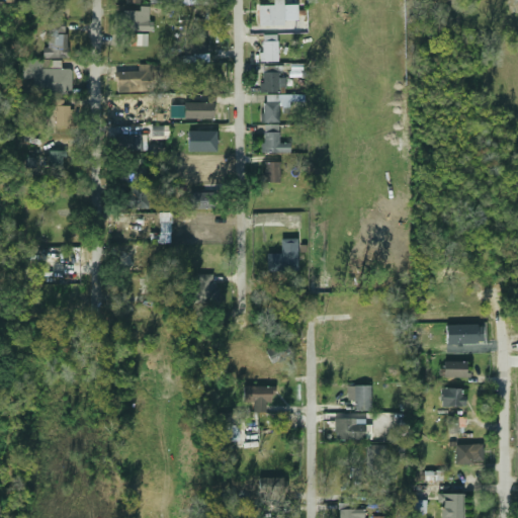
[(258,26),(281,26),(281,6),(258,6),(258,26)]
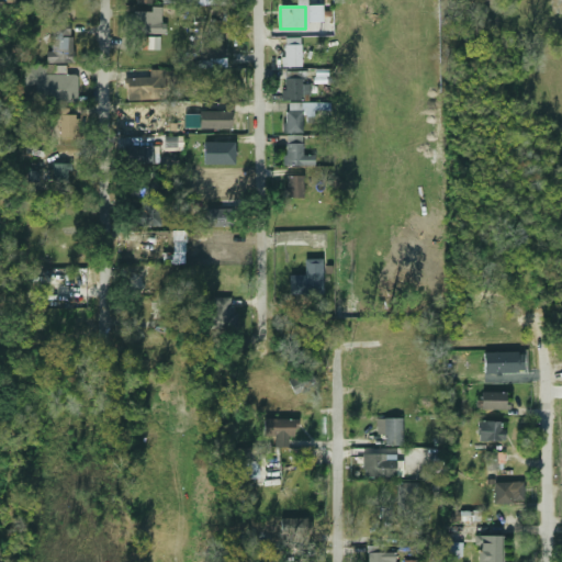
[(150,12),(133,11),(133,34),(163,35),(164,8),(150,8),(150,12)]
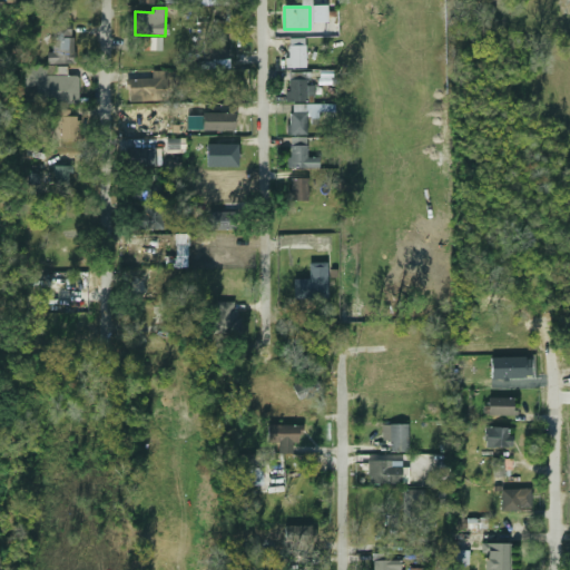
[(51,53),(46,53),(46,64),(70,64),(70,26),(51,26),(51,53)]
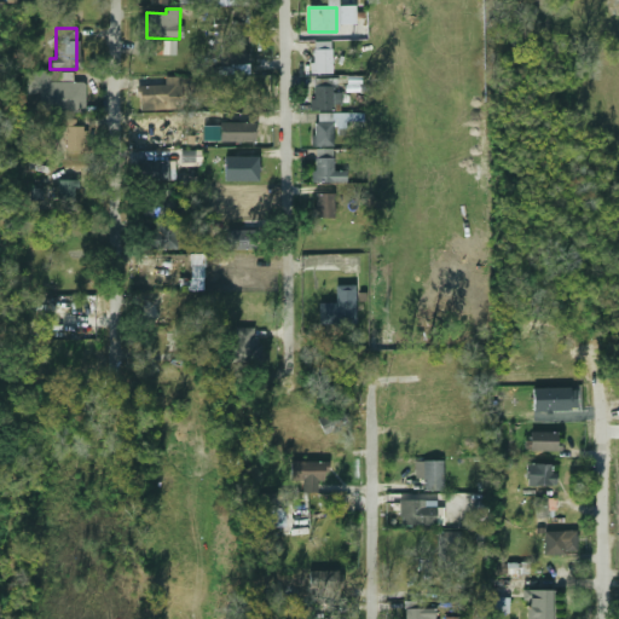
[(169,40),(148,41),(148,56),(169,55),(169,40)]
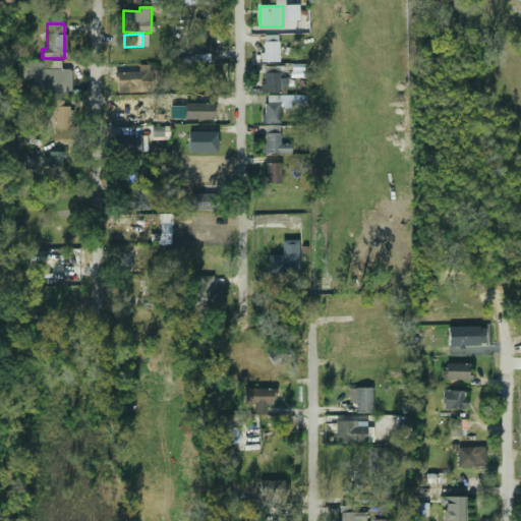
[(279,36),(262,36),(262,62),(279,62),(279,36)]
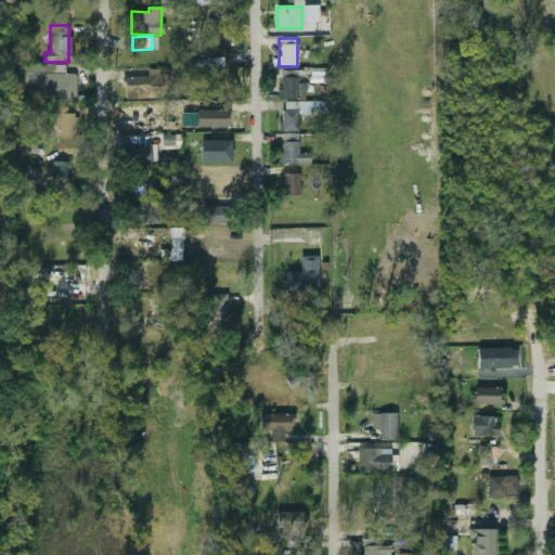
[(196,40),(196,56),(219,56),(219,40),(196,40)]
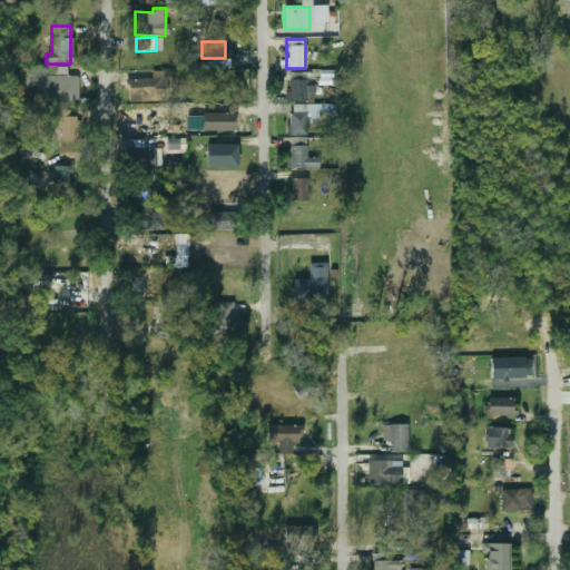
[(66,67),(23,67),(23,104),(77,104),(77,76),(66,76),(66,67)]
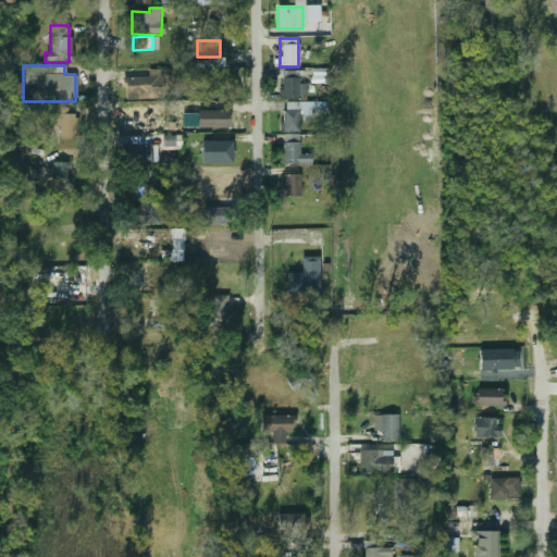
[(280,76),(280,98),(297,98),(297,76),(280,76)]
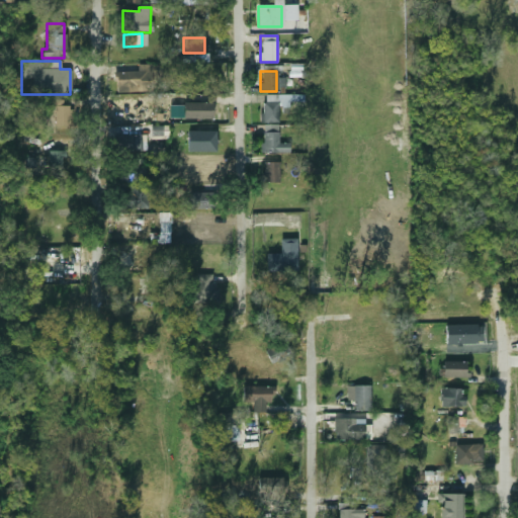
[(150,91),(150,72),(115,72),(115,91),(150,91)]
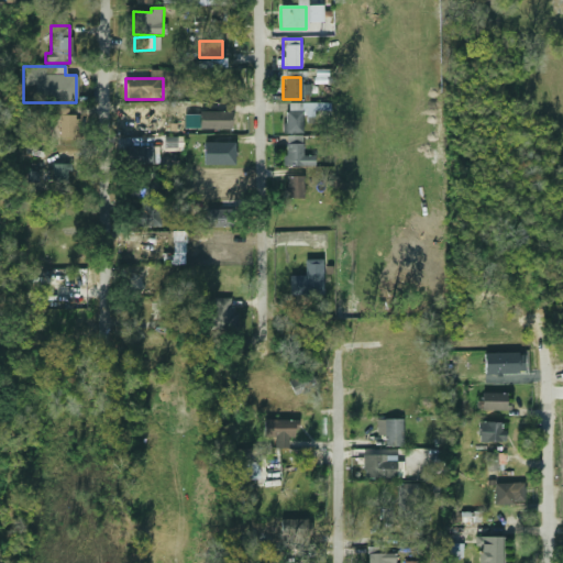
[(283,111),(283,133),(301,133),(301,106),(291,106),(291,111),(283,111)]
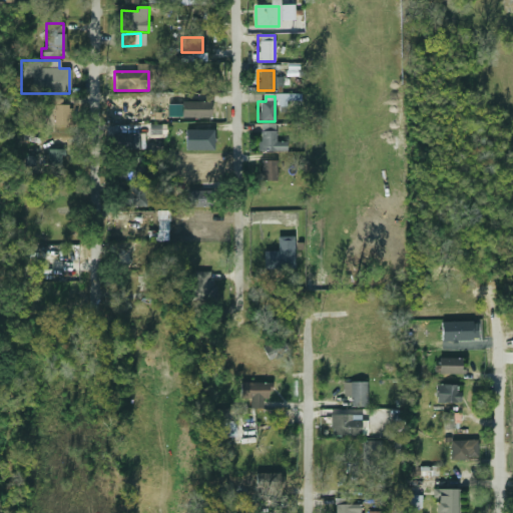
[(207,101),(180,101),(180,118),(207,118),(207,101)]
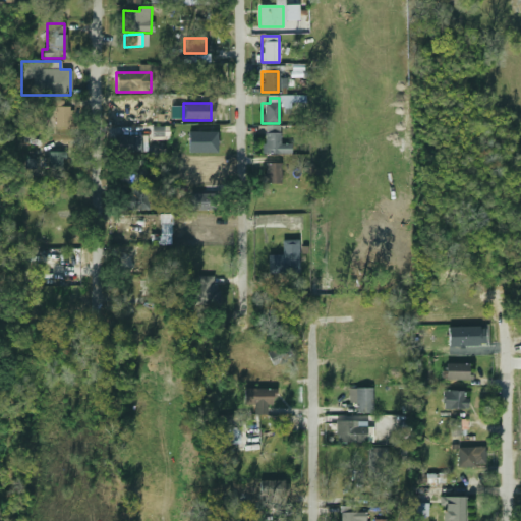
[(54,126),(70,126),(70,107),(54,107),(54,126)]
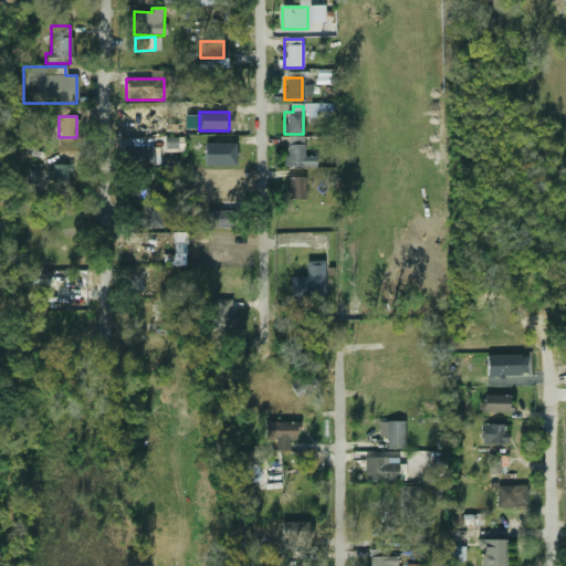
[(285,137),(285,167),(315,167),(315,156),(303,156),(303,137),(285,137)]
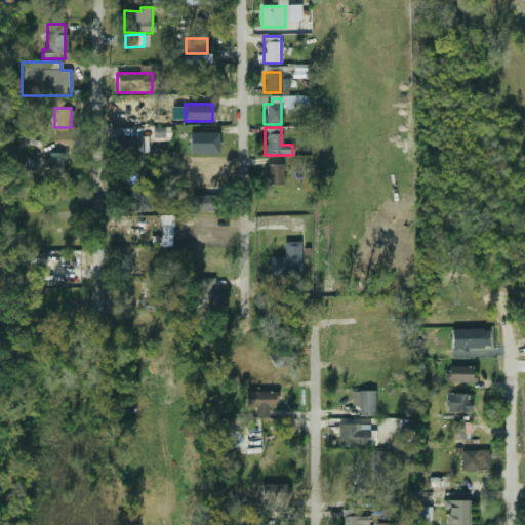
[(218,148),(218,134),(195,134),(195,148),(218,148)]
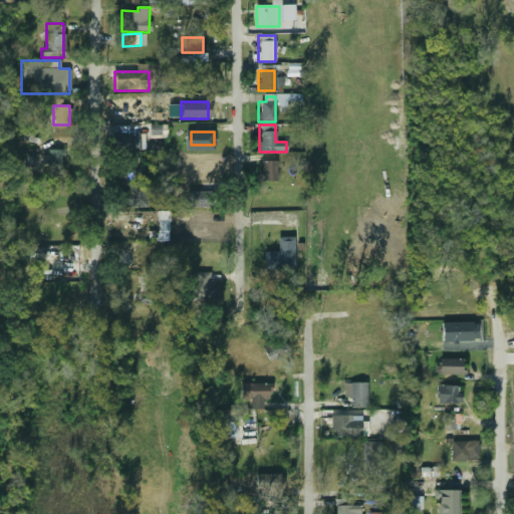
[(125,151),(140,149),(139,136),(124,138),(125,151)]
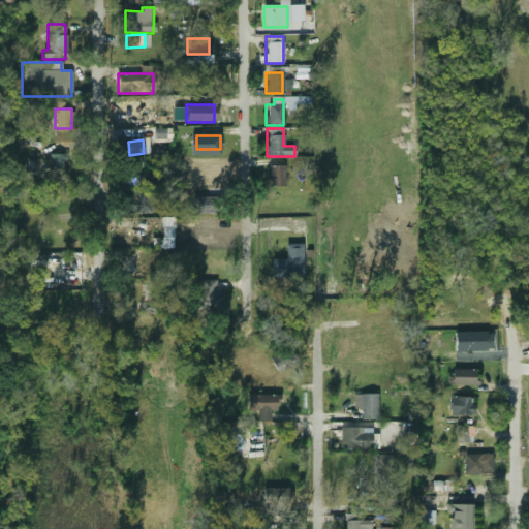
[(62,173),(62,155),(49,155),(49,172),(62,173)]
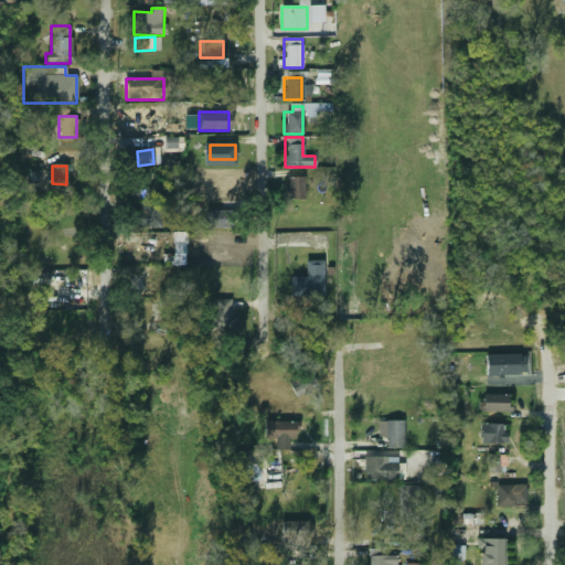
[(286,200),(305,200),(305,177),(286,177),(286,200)]
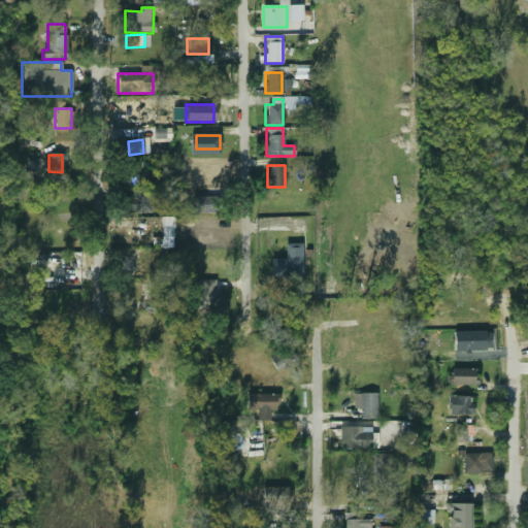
[(121,185),(146,184),(146,168),(120,169),(121,185)]
